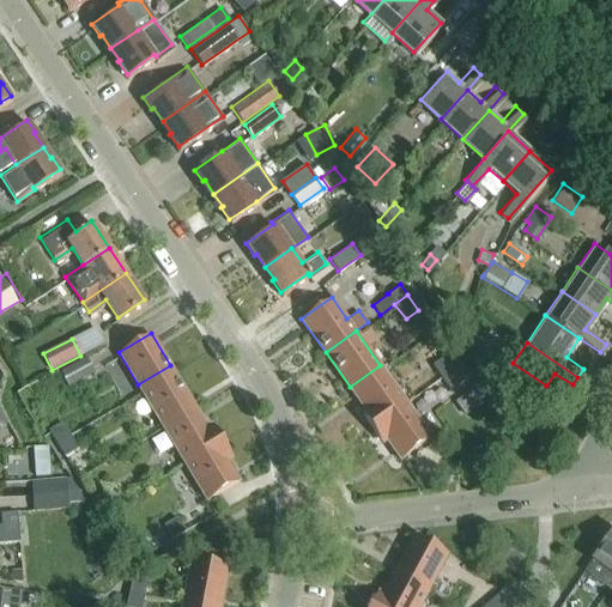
[(88,354),(61,369),(71,386),(97,370),(88,354)]
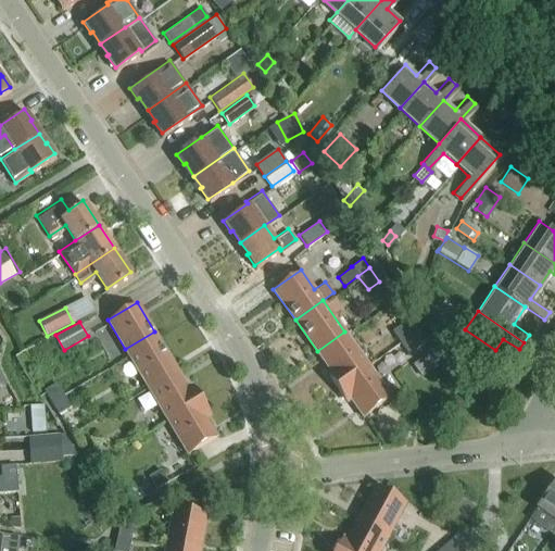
[(391,330),(398,339),(408,330),(402,322),(391,330)]
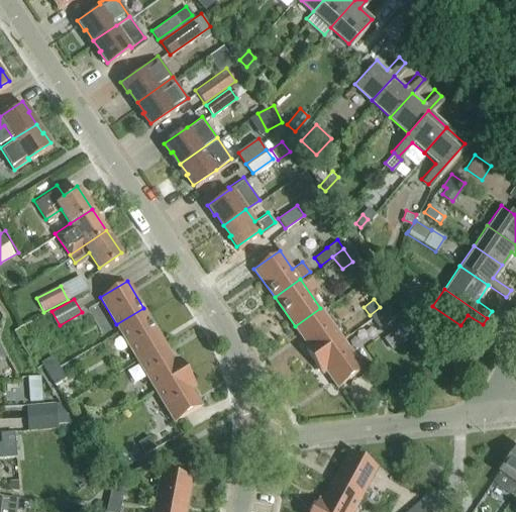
[(379,328),(390,320),(380,307),(370,315),(371,317),(378,326),(379,328)]
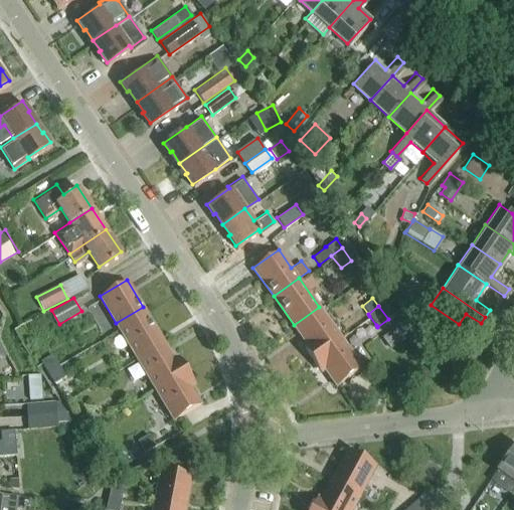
[(161,338),(143,307),(116,323),(135,354),(161,338)]
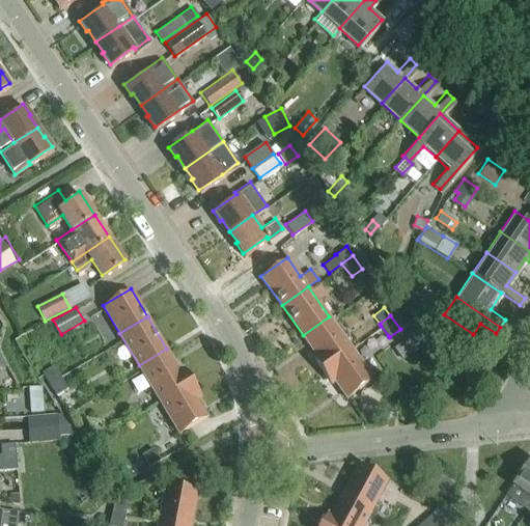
[(313,356),(319,365),(350,344),(329,316),(303,335),(316,353),(313,356)]
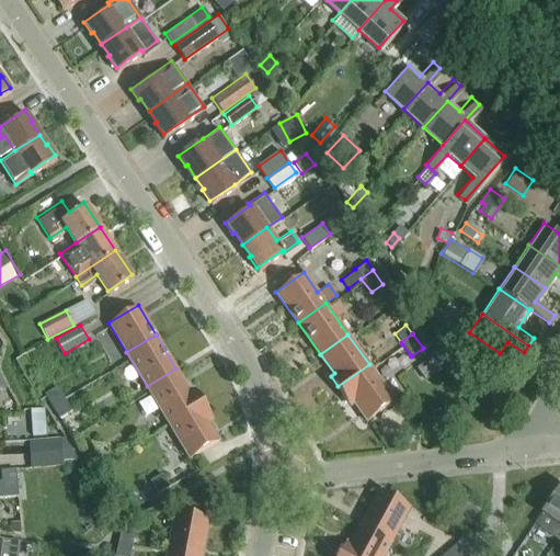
[(402,361),(410,354),(402,344),(395,350),(402,361)]
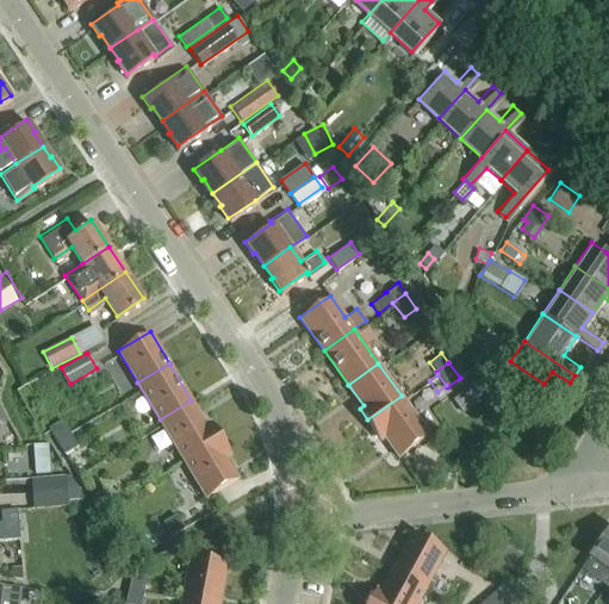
[(473,383),(453,397),(463,410),(483,396),(473,383)]
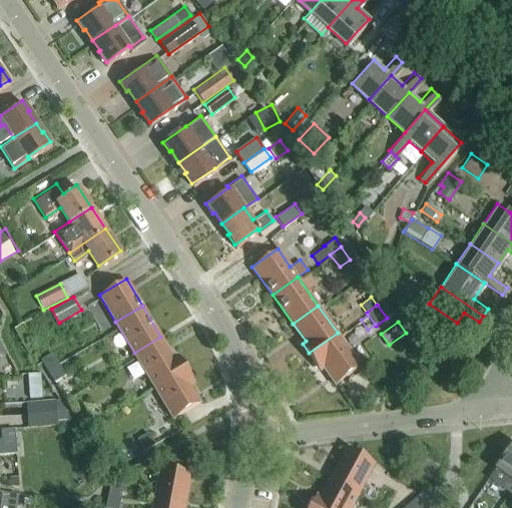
[(338,333),(309,353),(317,365),(321,362),(334,381),(359,363),(338,333)]
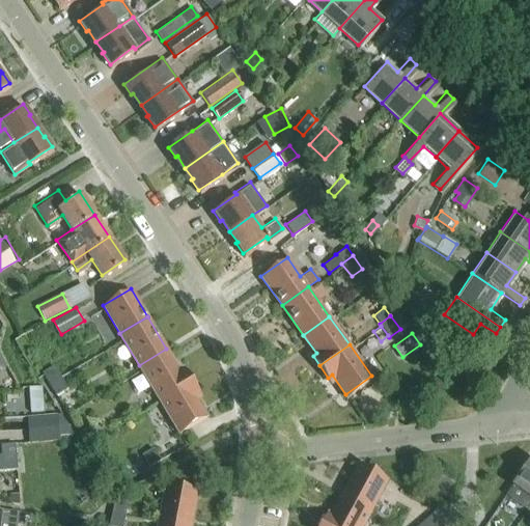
[(139,365),(159,398),(190,380),(183,368),(179,370),(166,349),(139,365)]
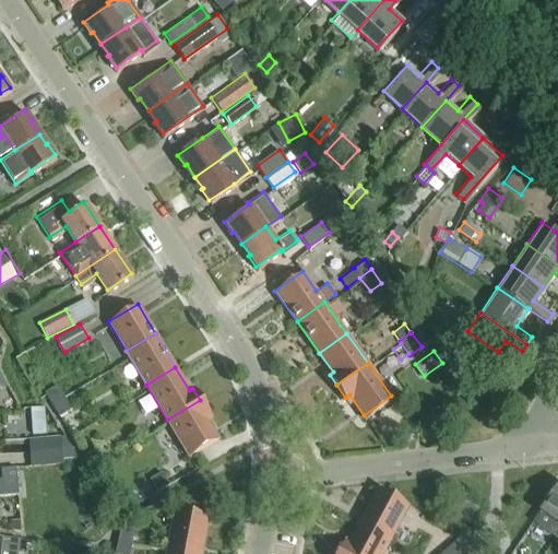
[(61,385),(48,391),(50,396),(63,388),(61,385)]
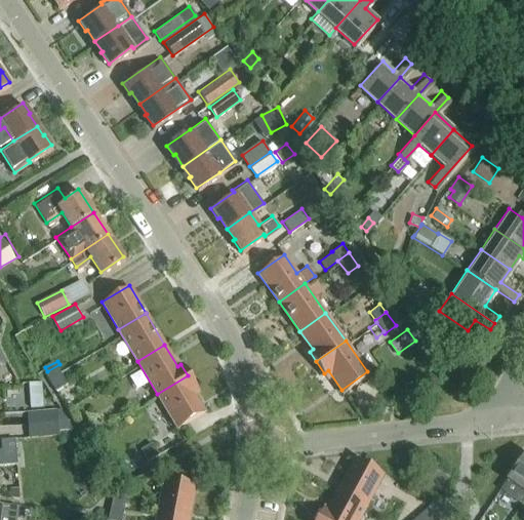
[(58,391),(71,384),(59,364),(47,371),(58,391)]
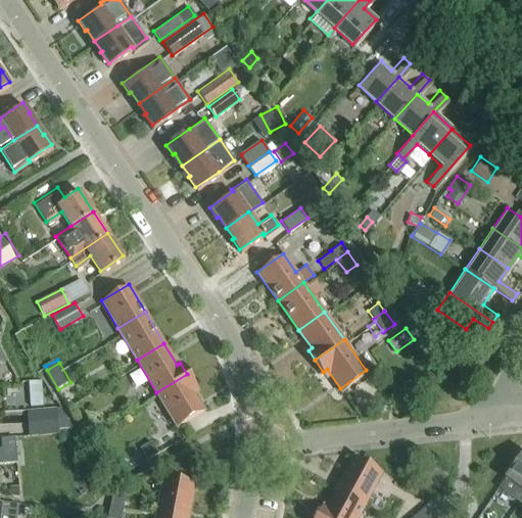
[(187,374),(156,392),(175,423),(201,407),(190,387),(193,385),(187,374)]
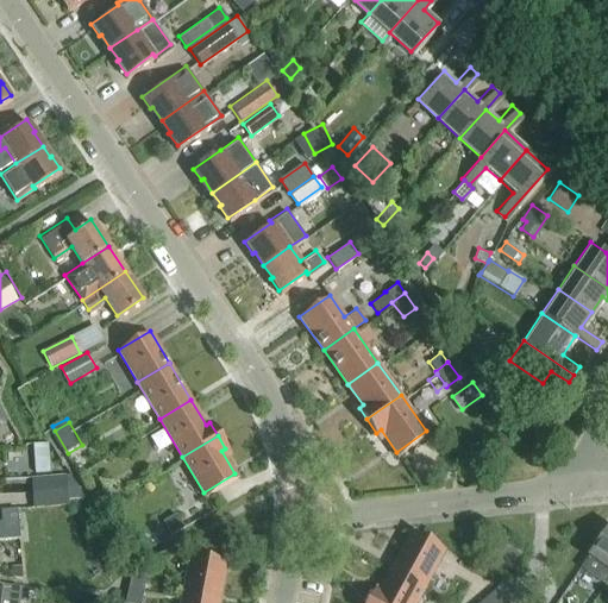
[(48,454),(33,454),(35,470),(49,469),(48,454)]
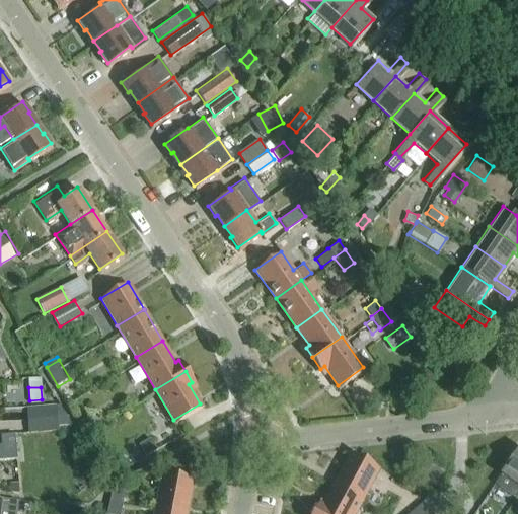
[(34,401),(37,428),(68,426),(66,399),(34,401)]
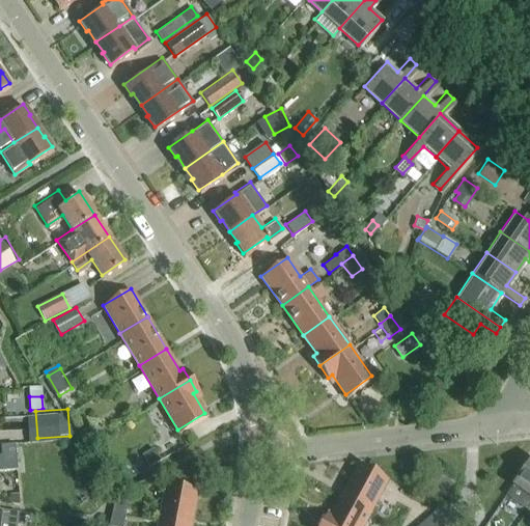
[(102,437),(92,421),(82,427),(91,443),(102,437)]
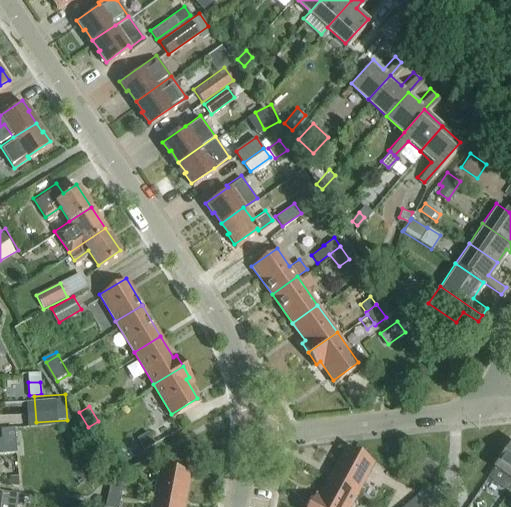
[(153,440),(147,429),(136,435),(142,446),(153,440)]
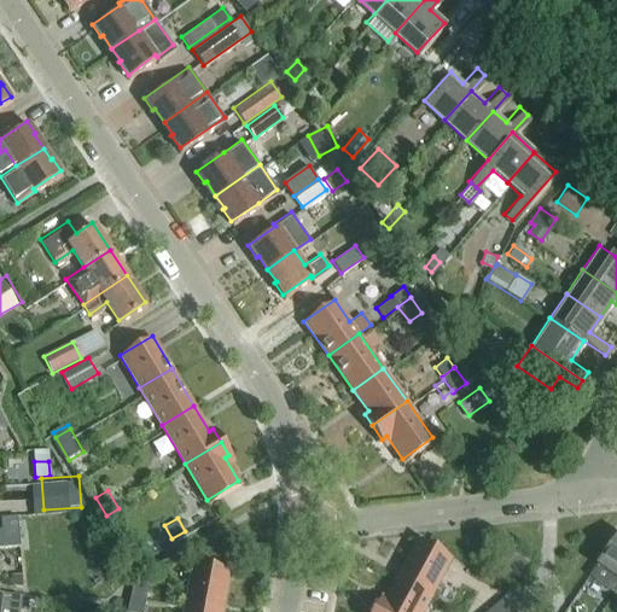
[(612,590),(616,583),(616,530),(587,572),(612,590)]
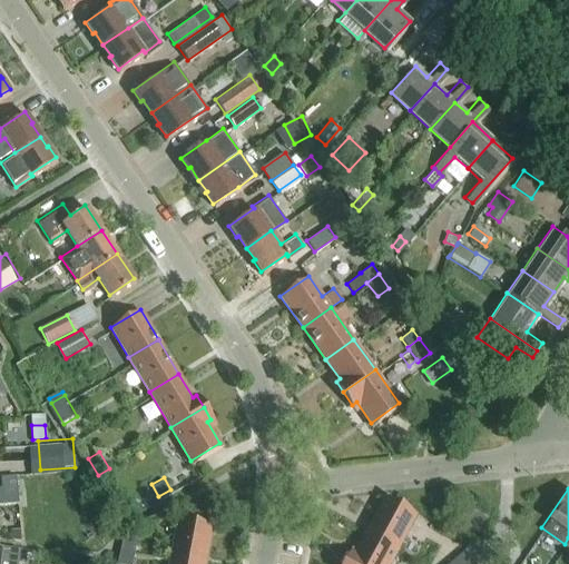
[(16,490),(0,491),(0,502),(17,502),(16,490)]
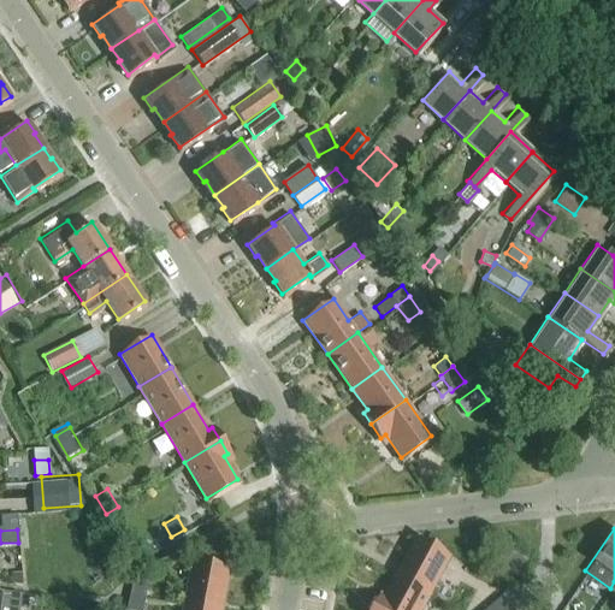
[(414,537),(395,574),(427,591),(447,554),(414,537)]
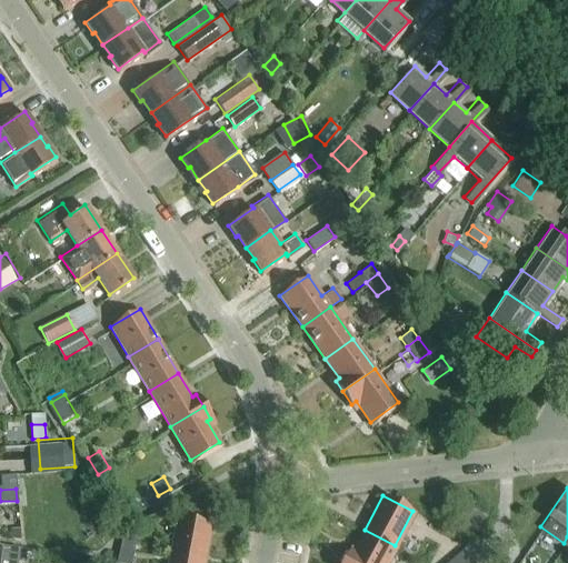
[(176,518),(168,559),(192,562),(201,562),(209,523),(176,518)]
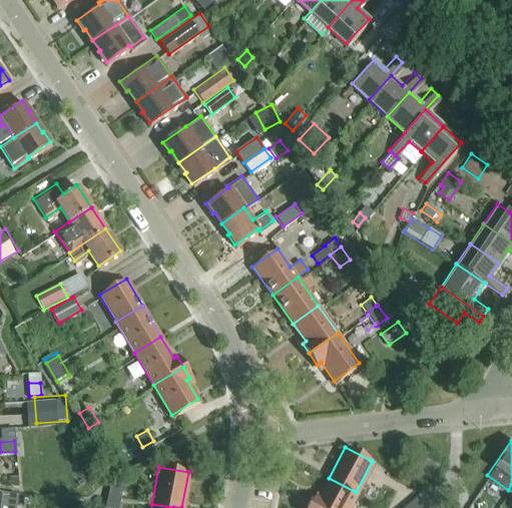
[(6,476),(5,484),(18,485),(18,477),(6,476)]
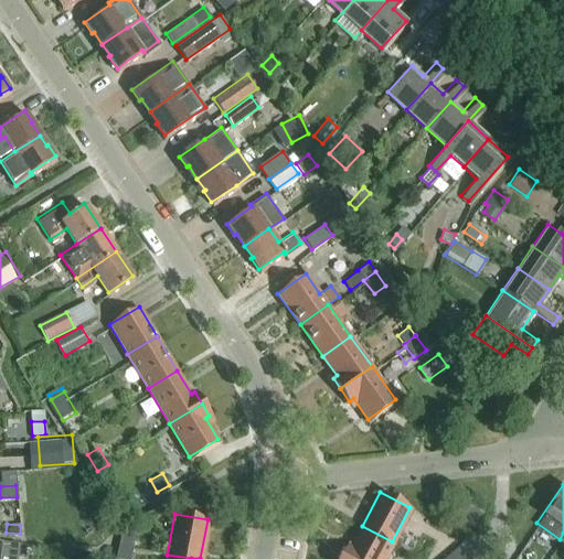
[(347,545),(339,557),(342,558),(382,558),(392,541),(362,526),(350,547),(347,545)]
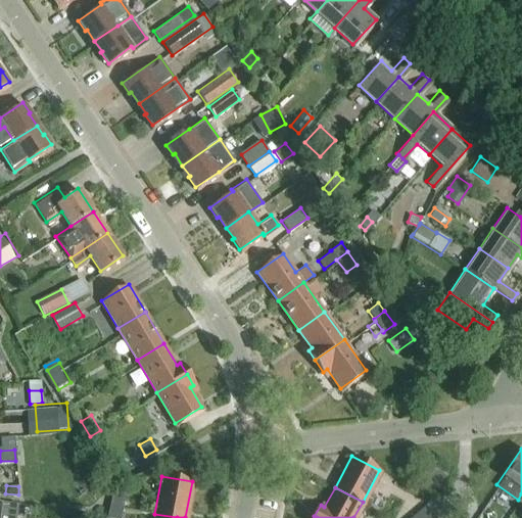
[(125,509),(128,497),(114,495),(112,506),(125,509)]
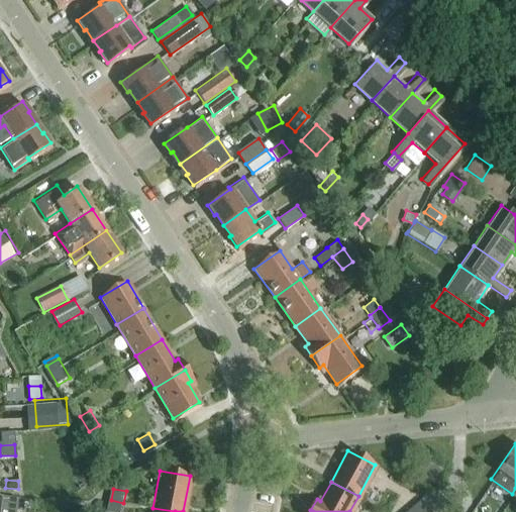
[(0,511),(14,511),(17,497),(0,495),(0,511)]
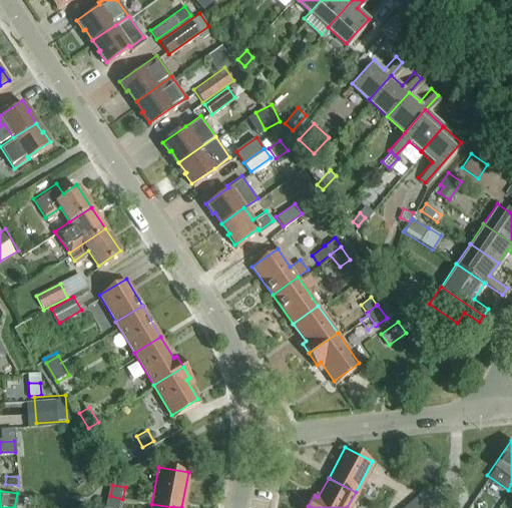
[(398,507),(418,507),(425,503),(417,493),(398,507)]
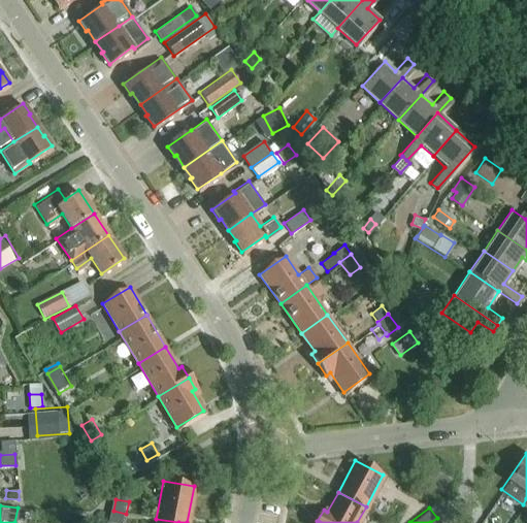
[(124,522),(126,514),(113,511),(110,522),(124,522)]
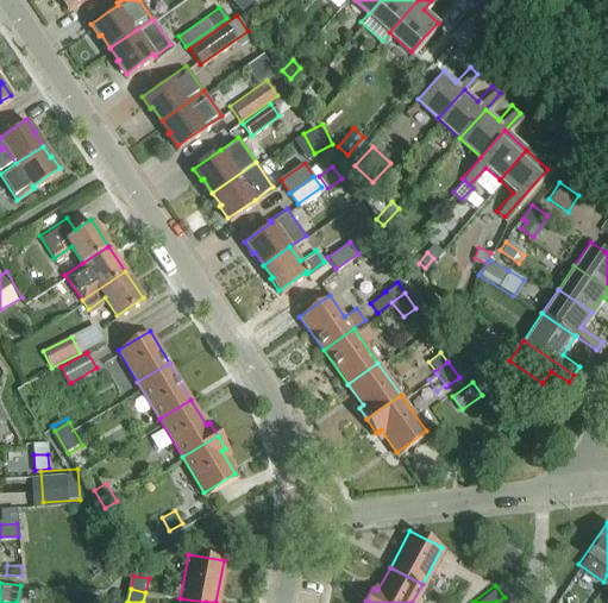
[(81,592),(80,602),(94,602),(95,595),(81,592)]
